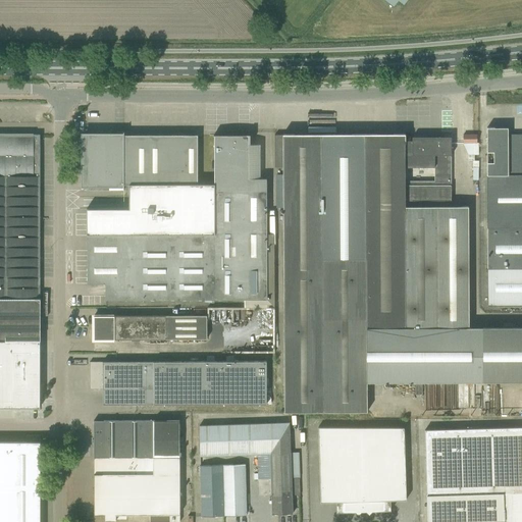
[(521,134),(508,135),(508,127),(486,127),(487,306),(521,305),(521,134)]
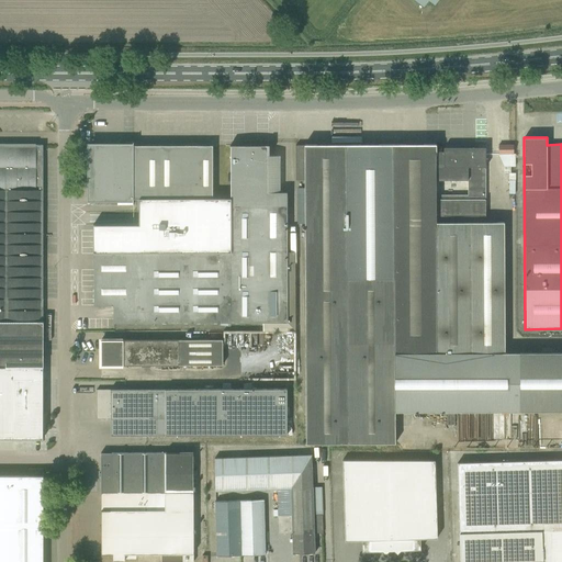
[(139,199),(139,225),(93,225),(93,253),(139,253),(229,253),(231,199),(213,199),(212,145),(133,145),(133,143),(134,143),(134,142),(125,142),(125,143),(126,143),(126,145),(93,146),(93,199),(139,199)]
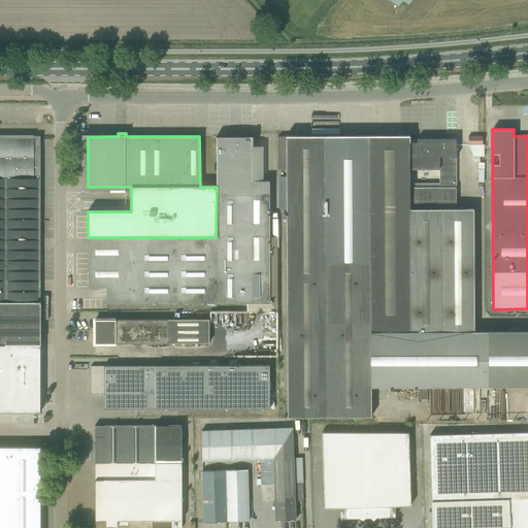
[(473,332),(473,209),(409,209),(409,203),(444,202),(455,202),(455,203),(456,203),(456,138),(455,138),(455,139),(418,140),(418,138),(417,138),(417,142),(409,142),(409,135),(286,136),(277,136),(277,169),(286,169),(287,418),(370,417),(370,387),(490,386),(527,386),(527,331),(489,332),(473,332)]
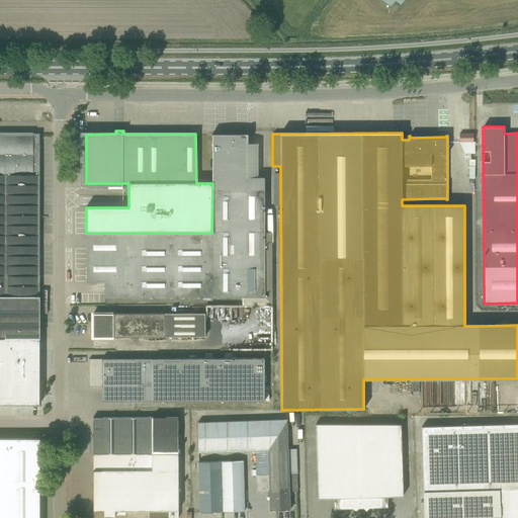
[(0,337),(39,338),(39,134),(0,134),(0,337)]
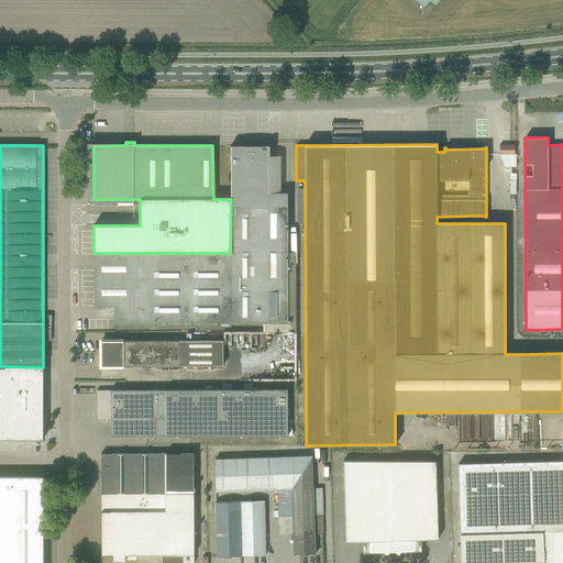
[(231,253),(231,323),(287,323),(286,192),(267,192),(268,145),(230,145),(230,146),(231,146),(230,253),(231,253)]
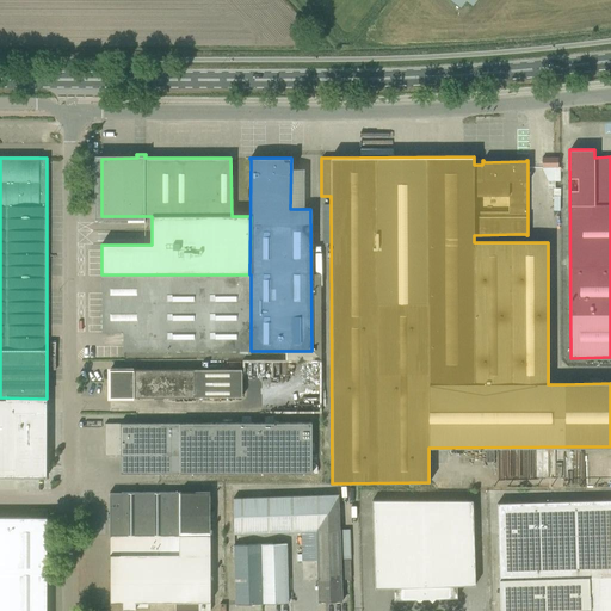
[(102,332),(123,332),(152,332),(152,275),(102,275),(102,332)]
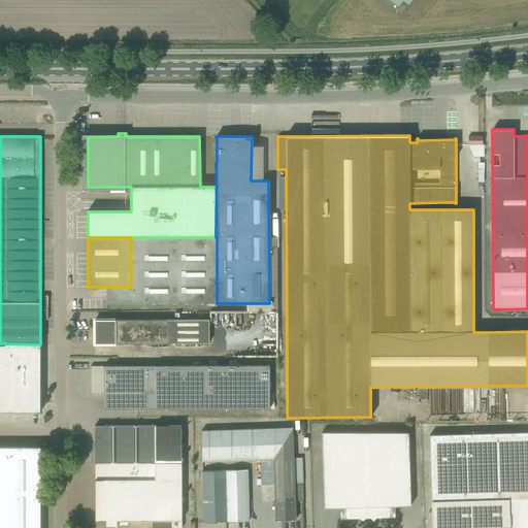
[(106,303),(217,303),(217,237),(216,237),(131,237),(131,287),(106,287),(106,303)]
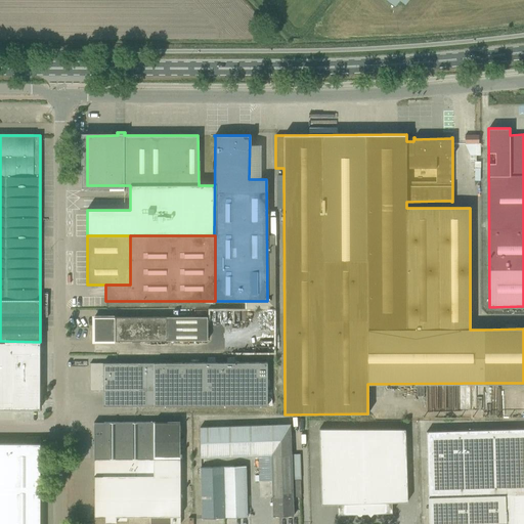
[(207,341),(207,317),(95,317),(95,341),(166,341),(207,341)]
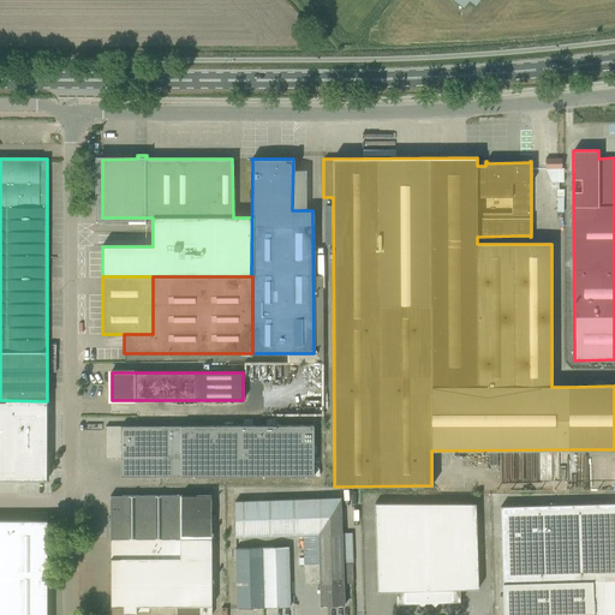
[(47,481),(47,416),(47,415),(34,415),(34,402),(47,402),(47,401),(0,400),(0,479),(15,481),(47,481)]
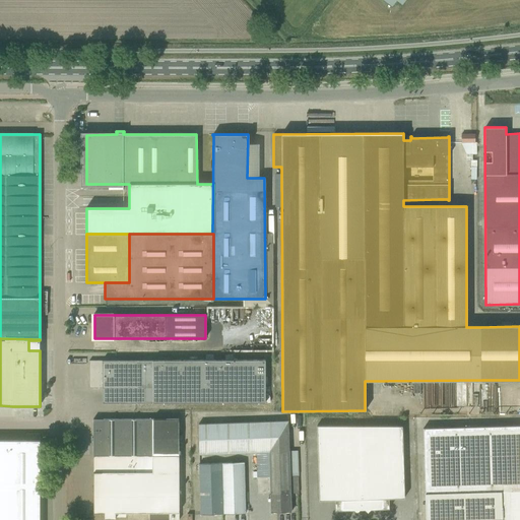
[(265,403),(265,361),(89,361),(89,388),(102,388),(102,403),(265,403)]
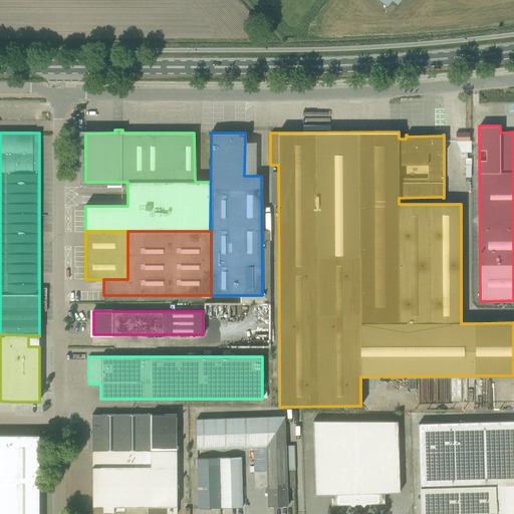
[(164,407),(164,413),(178,413),(178,426),(186,426),(186,407),(164,407)]
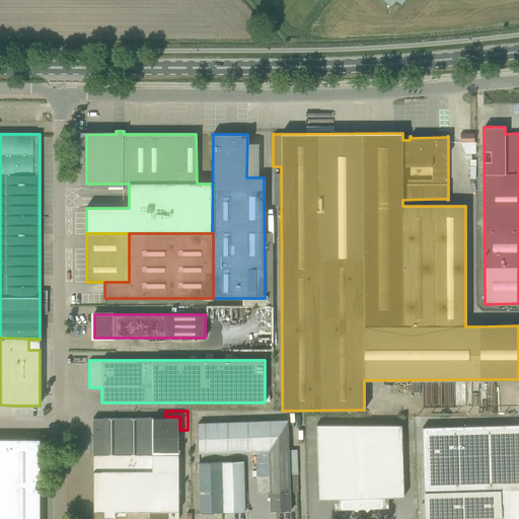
[(93,440),(93,463),(178,463),(178,419),(93,419),(93,437),(91,437),(91,440),(93,440)]
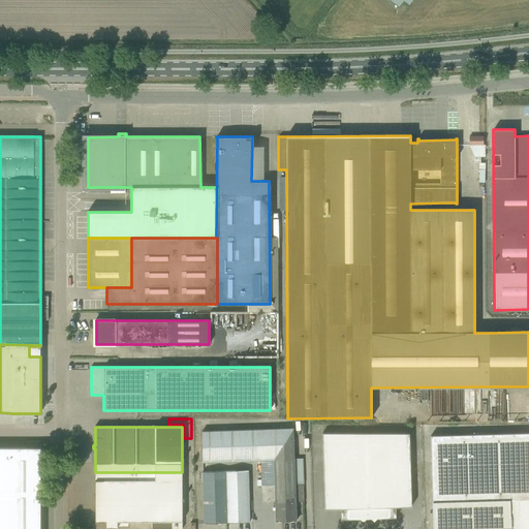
[(201,431),(203,462),(260,460),(261,486),(274,486),(276,521),(281,521),(296,521),(296,502),(304,502),(303,459),(293,459),(292,428),(201,431)]
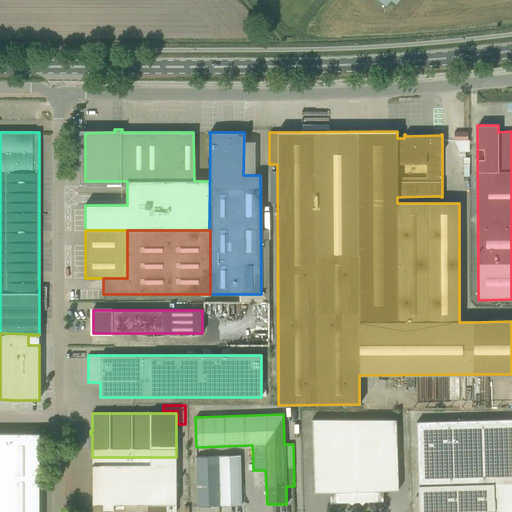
[(396,419),(312,419),(314,493),(329,492),(330,503),(348,502),(349,503),(351,505),(354,502),(359,502),(362,505),(364,503),(365,502),(383,501),(383,491),(398,490),(396,419)]
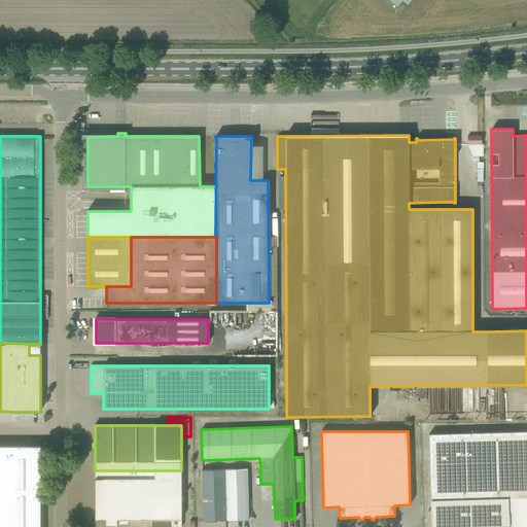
[(526,526),(526,431),(440,434),(429,434),(429,460),(431,526),(526,526)]
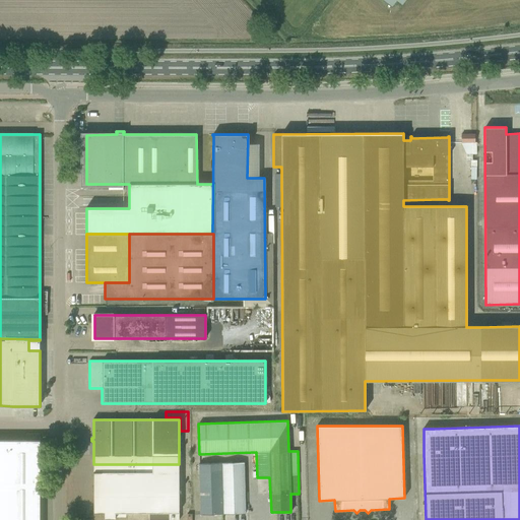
[(43,444),(42,444),(42,441),(40,441),(40,434),(25,434),(25,440),(0,440),(0,519),(39,519),(40,451),(42,451),(42,449),(43,449),(43,444)]
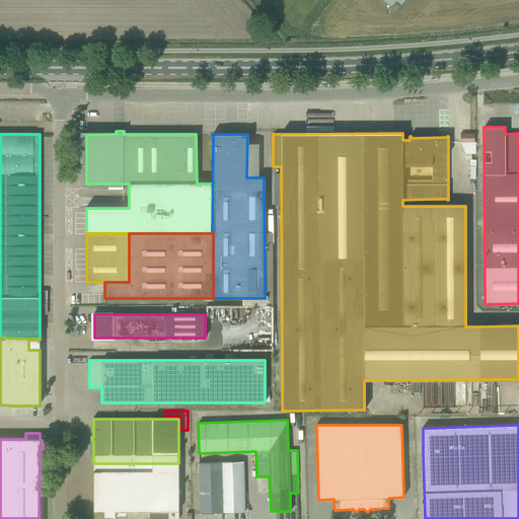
[(199,463),(200,504),(200,513),(244,512),(243,461),(199,463)]
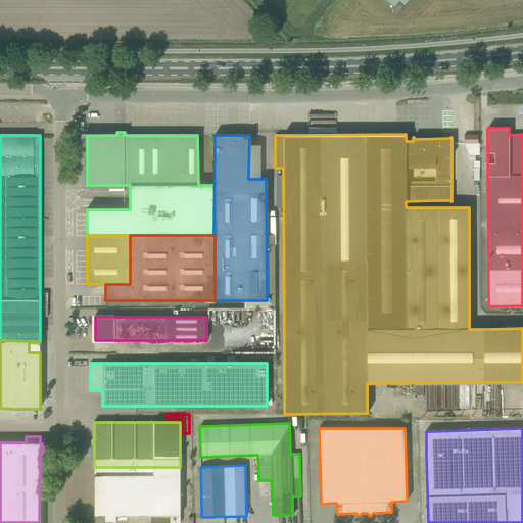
[(180,467),(94,467),(94,516),(104,516),(104,522),(115,522),(115,516),(150,516),(149,522),(180,522),(180,505),(180,467)]
